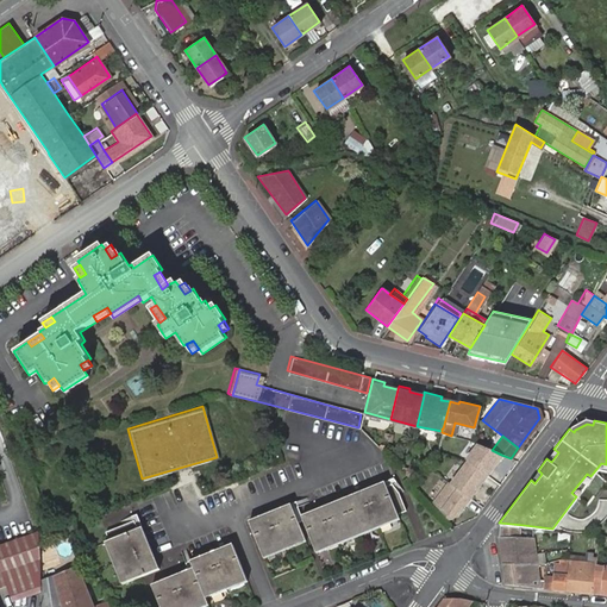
[(476,444),(464,460),(467,461),(486,475),(501,455),(492,450),(476,444)]
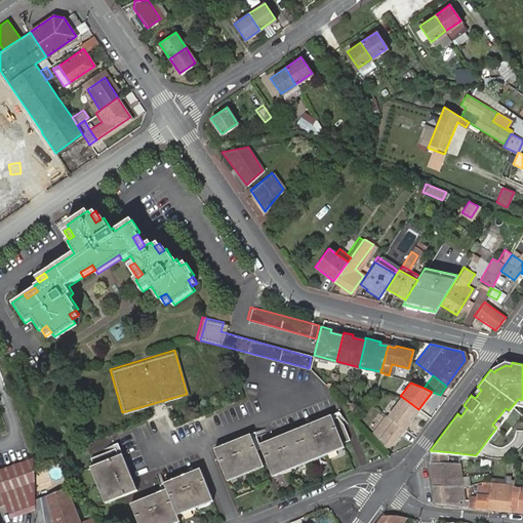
[(418,409),(402,397),(387,416),(404,429),(418,409)]
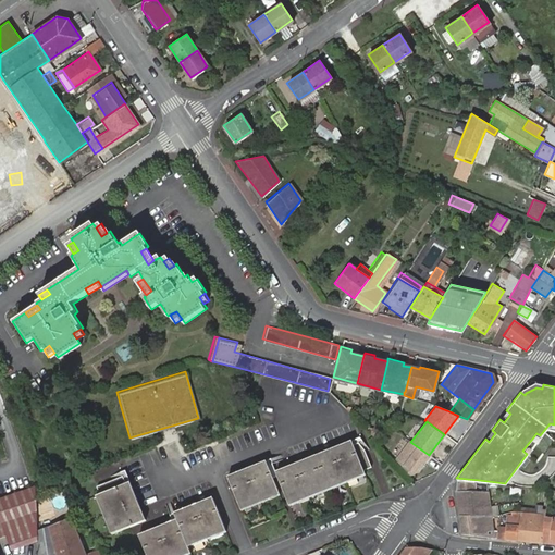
[(357,441),(364,449),(367,446),(358,436),(350,440),(352,443),(357,441)]
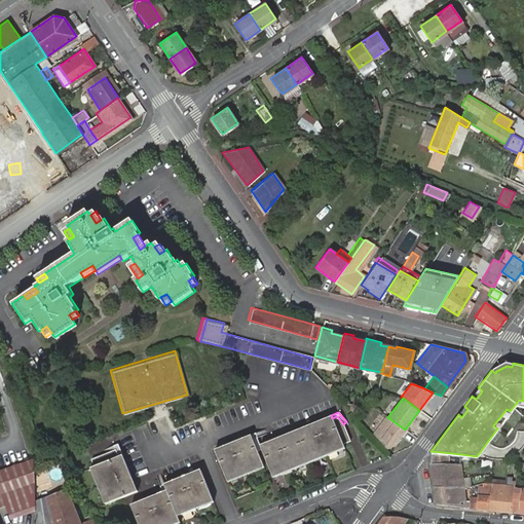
[(270,472),(342,443),(349,440),(343,424),(337,416),(332,418),(331,415),(259,444),(260,448),(270,472)]
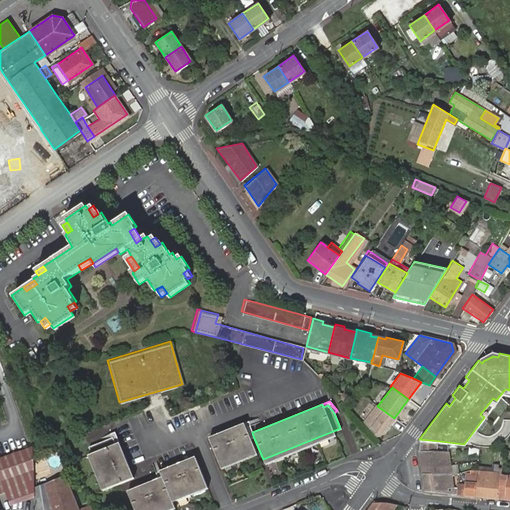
[(376,404),(362,422),(375,436),(383,433),(394,418),(377,406),(376,404)]
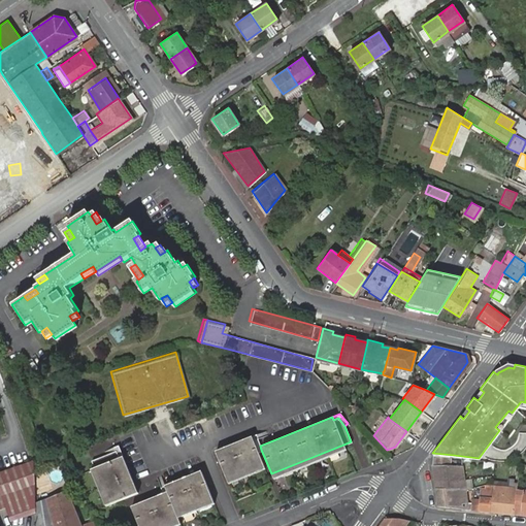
[(257,452),(261,450),(260,446),(257,438),(266,434),(265,430),(251,435),(257,452)]
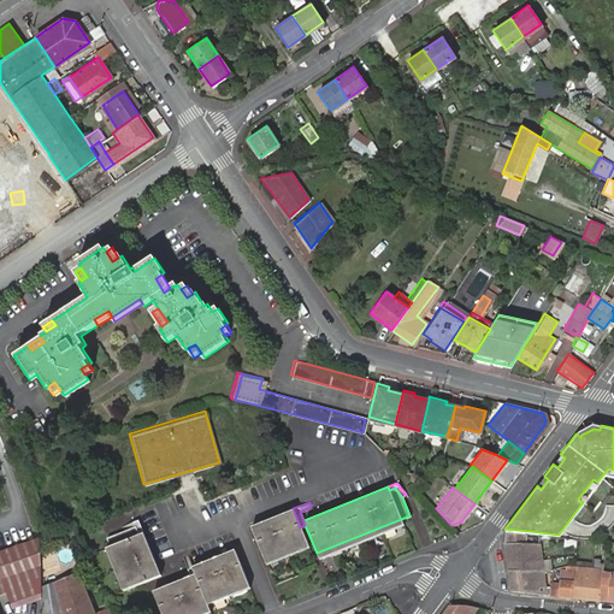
[(306,541),(300,527),(293,508),(251,525),(264,559),(306,541)]
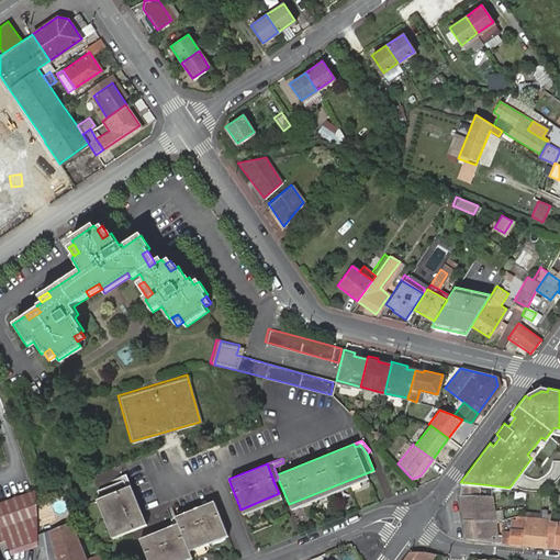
[(113,483),(127,478),(125,472),(111,479),(113,483)]
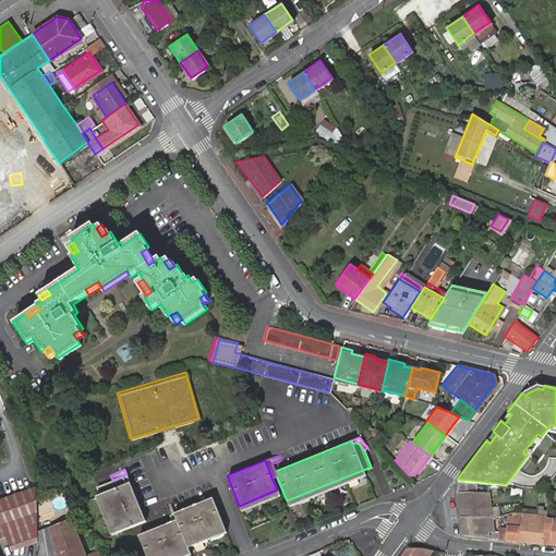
[(287,500),(289,506),(364,474),(363,470),(287,500)]
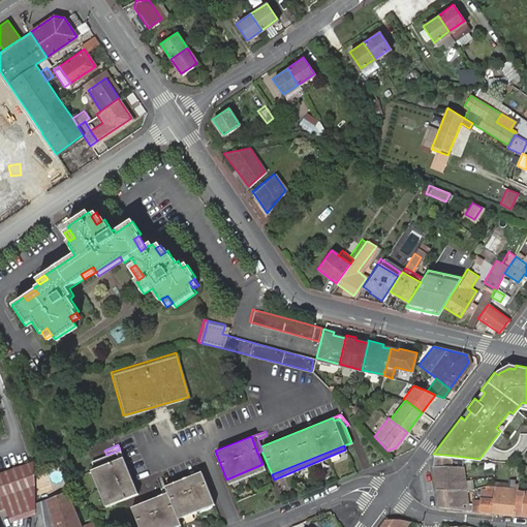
[(92,461),(95,468),(110,504),(137,493),(120,450),(106,455),(92,461)]
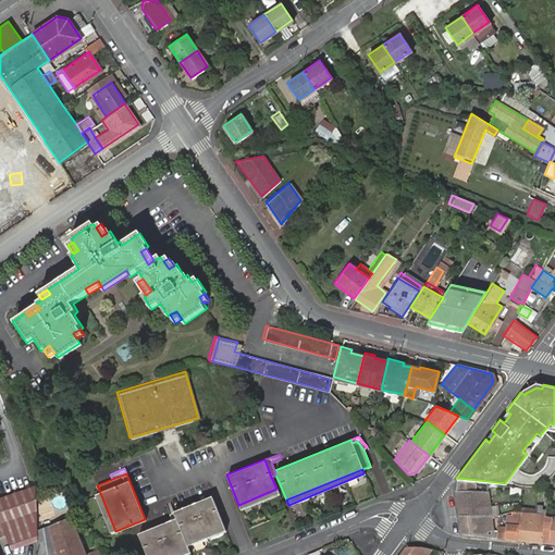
[(479,480),(456,478),(456,489),(479,490),(479,480)]
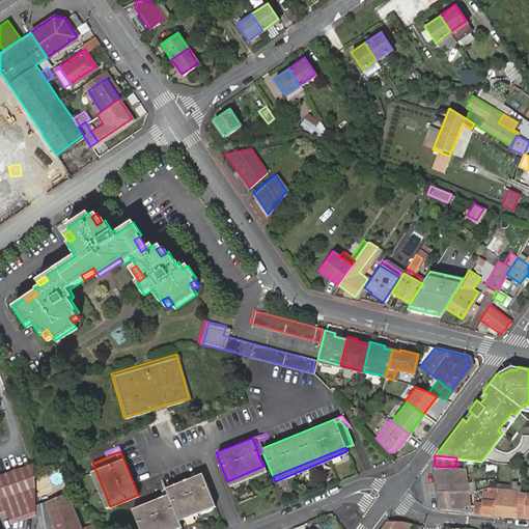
[(32,462),(0,471),(0,510),(4,509),(7,519),(34,509),(34,505),(34,485),(32,462)]
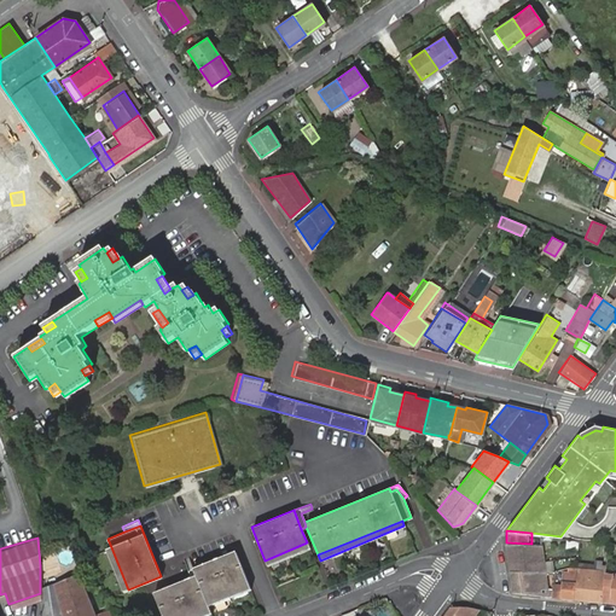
[(576,540),(564,539),(563,548),(576,548),(576,540)]
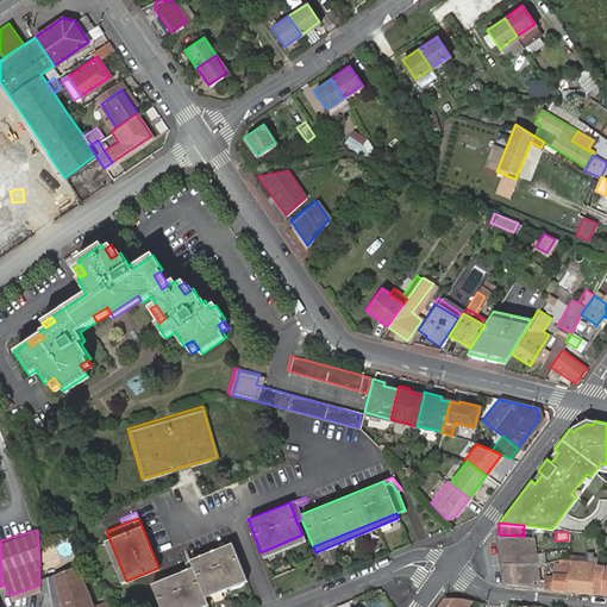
[(302,534),(261,552),(262,557),(305,540),(302,534)]
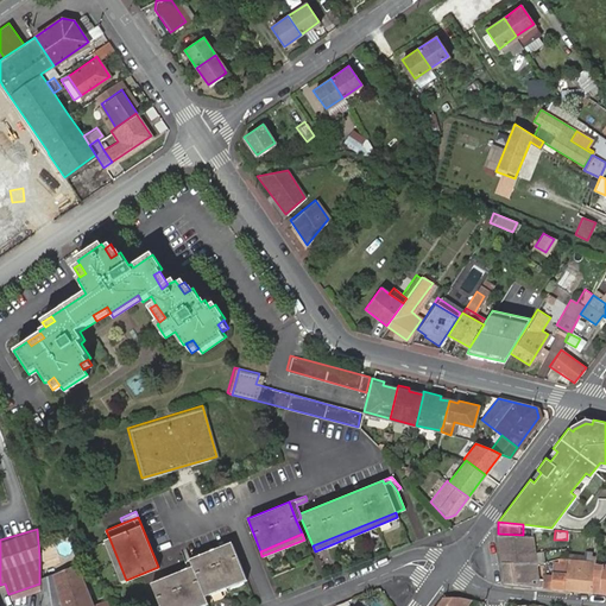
[(523,535),(498,534),(500,559),(536,561),(531,535),(523,535)]
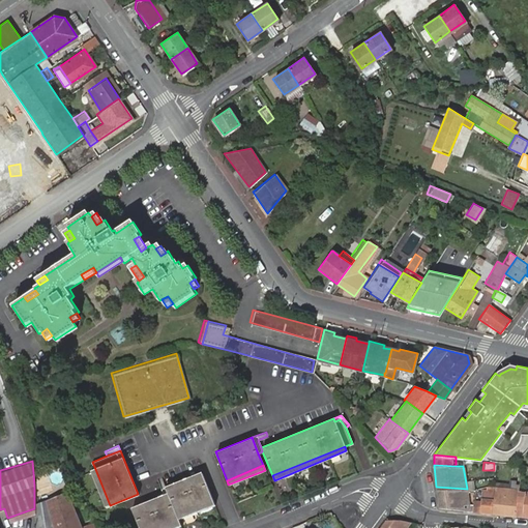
[(95,469),(90,471),(105,507),(110,505),(95,469)]
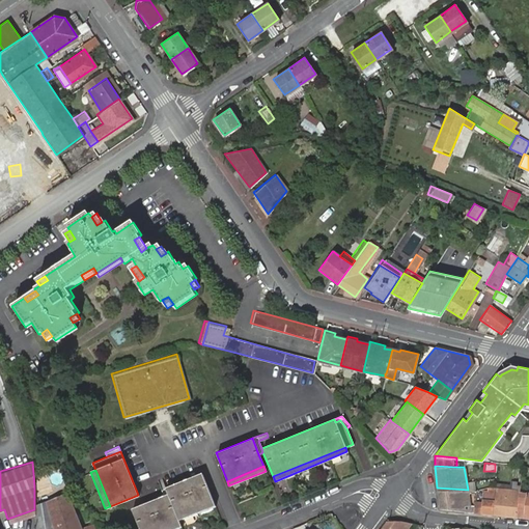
[(201,473),(165,486),(167,494),(163,496),(131,509),(138,528),(161,528),(178,522),(177,520),(176,516),(213,501),(201,473)]
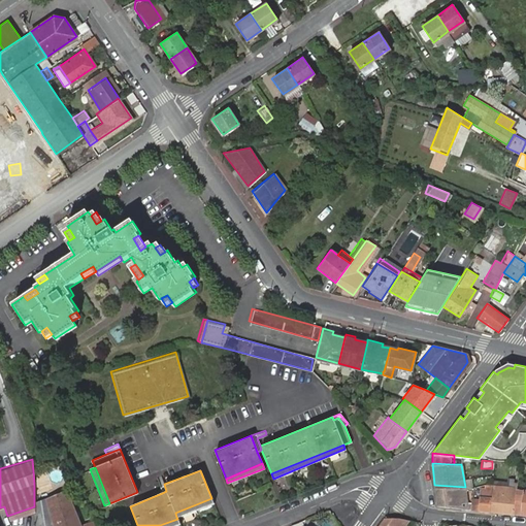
[(166,491),(164,484),(160,474),(156,477),(162,493),(166,491)]
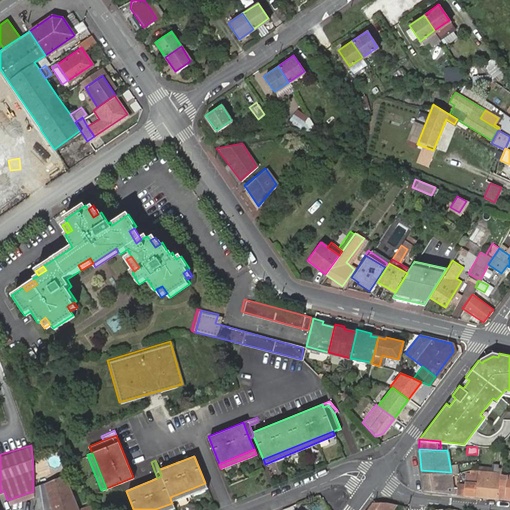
[(478,470),(475,494),(489,495),(497,496),(499,476),(500,463),(493,463),(493,465),(492,467),(494,471),(478,470)]
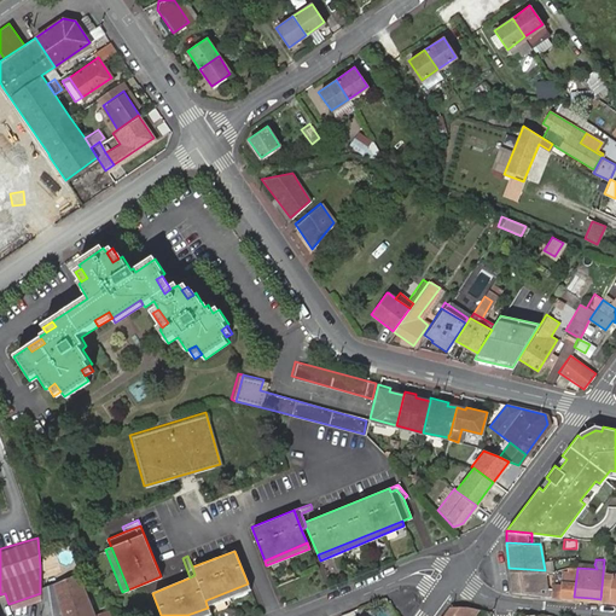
[(545,570),(509,568),(511,591),(550,594),(571,597),(574,570),(557,570),(552,570),(551,587),(545,587),(545,570)]
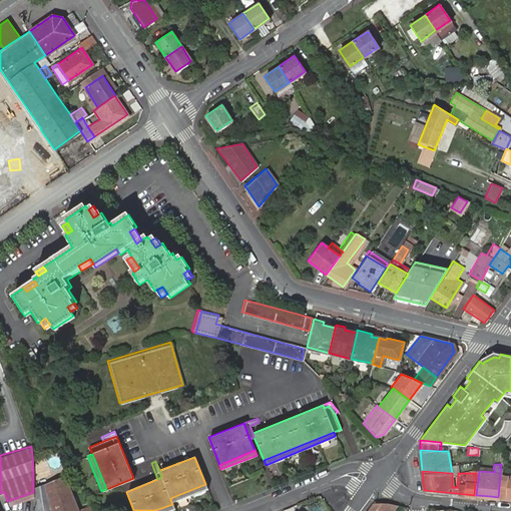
[(53,480),(33,488),(33,492),(33,510),(77,510),(64,476),(56,478),(54,474),(51,475),(53,480)]
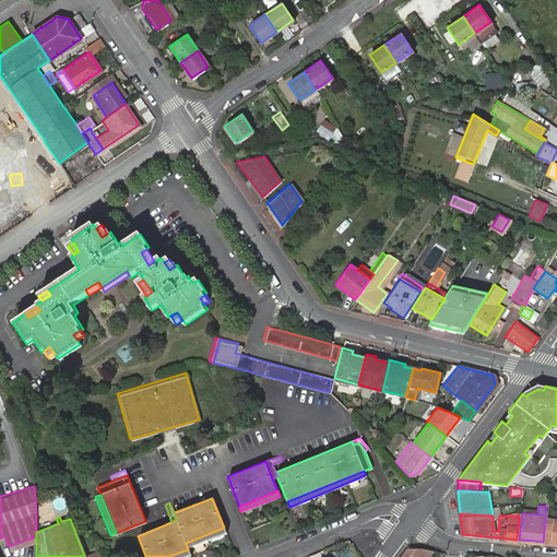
[(556,520),(545,520),(543,542),(556,543),(556,520)]
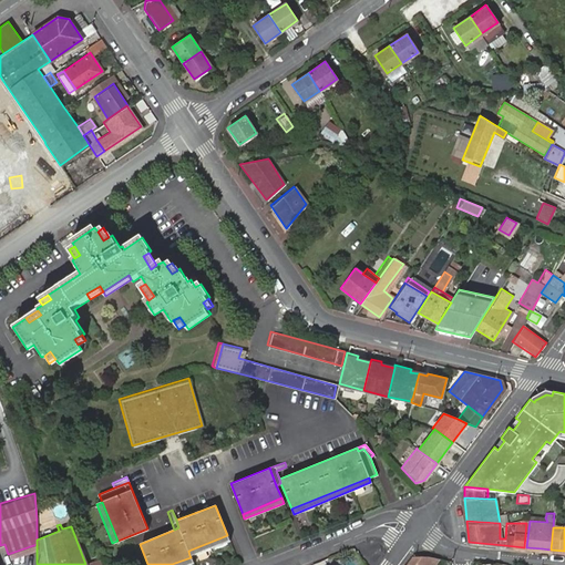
[(229,540),(227,535),(188,551),(189,555),(229,540)]
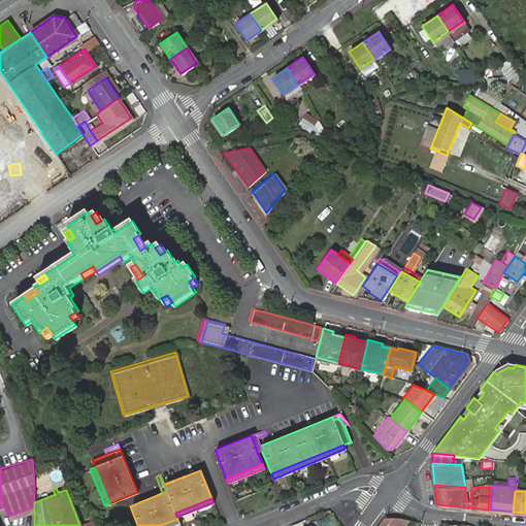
[(384,517),(375,525),(400,525),(406,518),(401,517),(384,517)]
